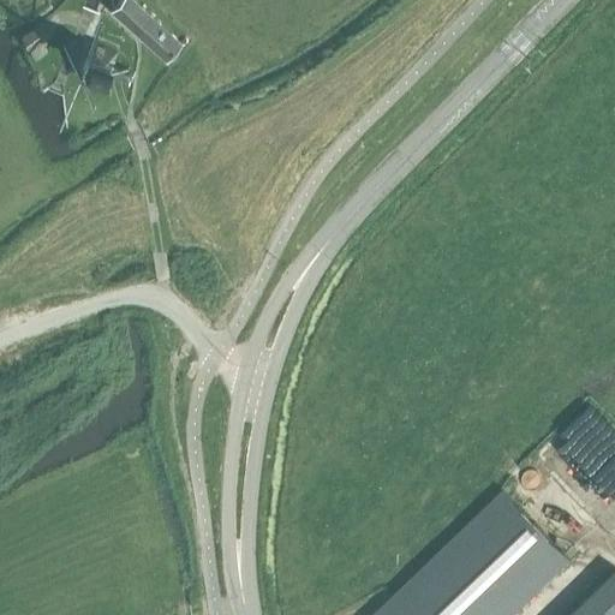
[(166,59),(180,41),(135,0),(119,0),(112,10),(166,59)]
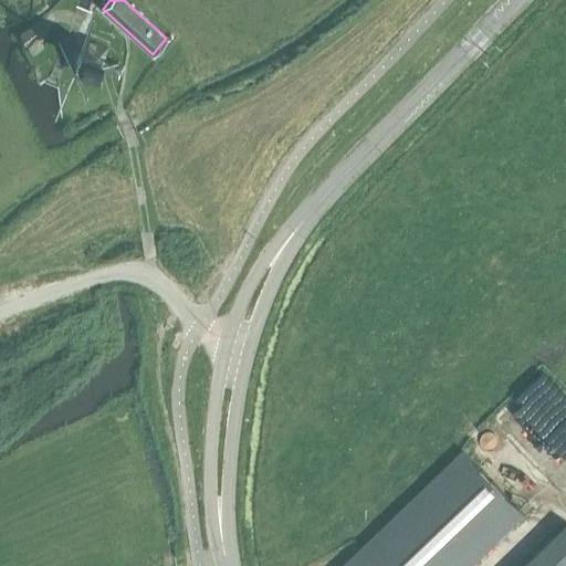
[(34,24),(20,33),(33,55),(45,48),(39,37),(41,35),(46,33),(40,21),(34,24)]
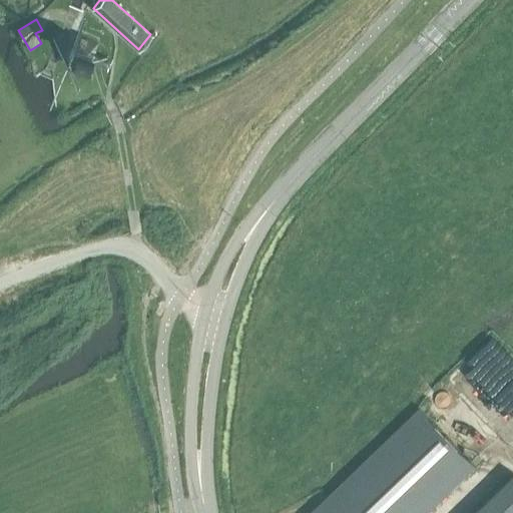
[(85,70),(96,46),(71,35),(60,59),(85,70)]
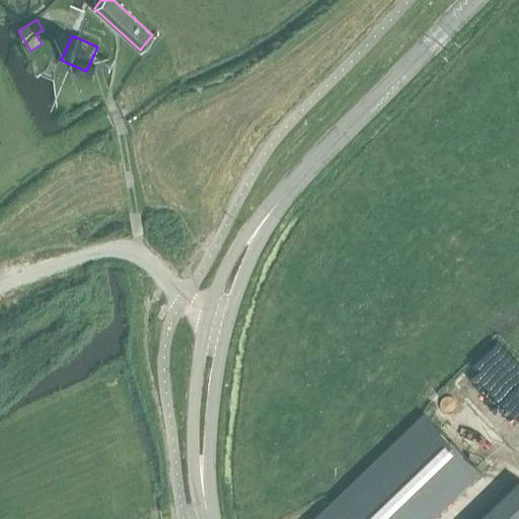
[(430,518),(480,471),(425,413),(313,518),(430,518)]
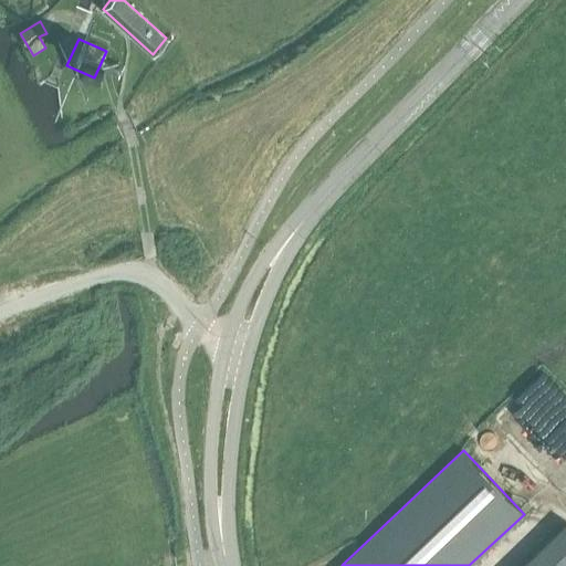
[(554,536),(523,565),(565,565),(565,523),(565,524),(554,536)]
